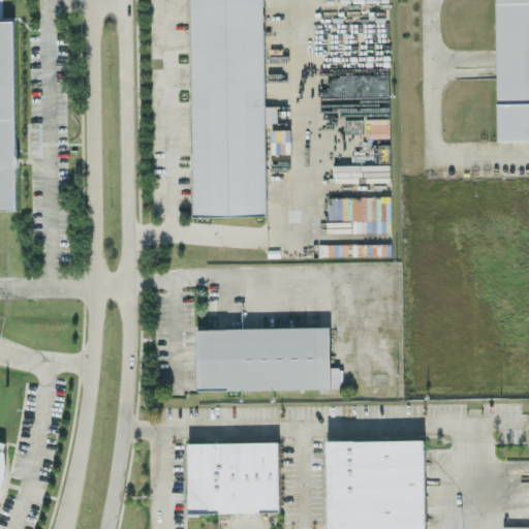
[(190,0),(192,216),(267,215),(266,122),(277,122),(277,105),(265,105),(263,0),(190,0)]
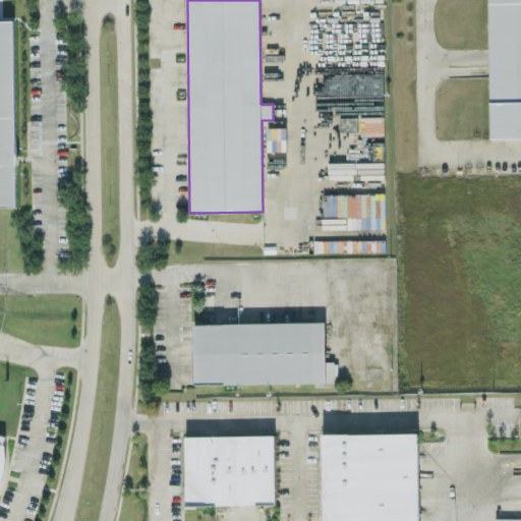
[(520,0),(487,0),(489,138),(520,137),(520,0)]
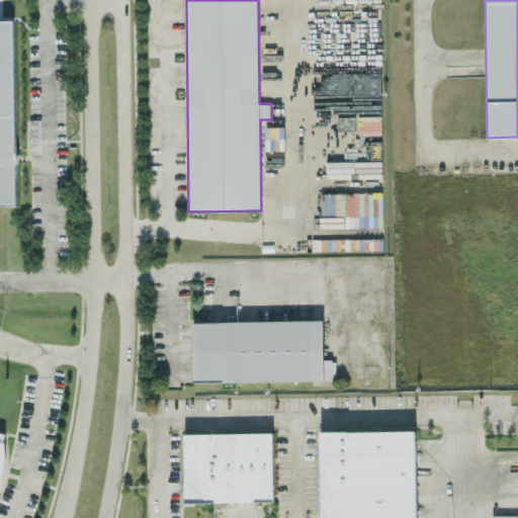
[(0,204),(17,204),(13,19),(0,18),(0,204)]
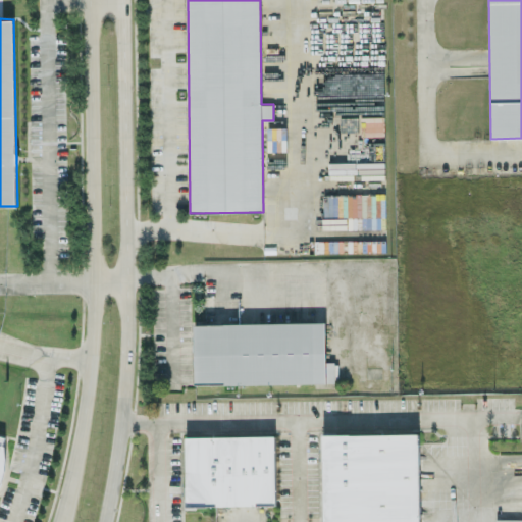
[(194,323),(195,384),(335,383),(334,362),(325,362),(325,322),(194,323)]
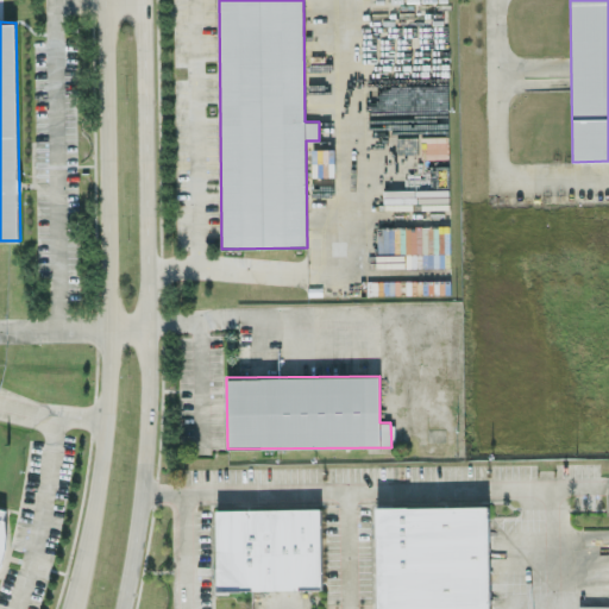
[(489,608),(488,506),(376,507),(377,608),(489,608)]
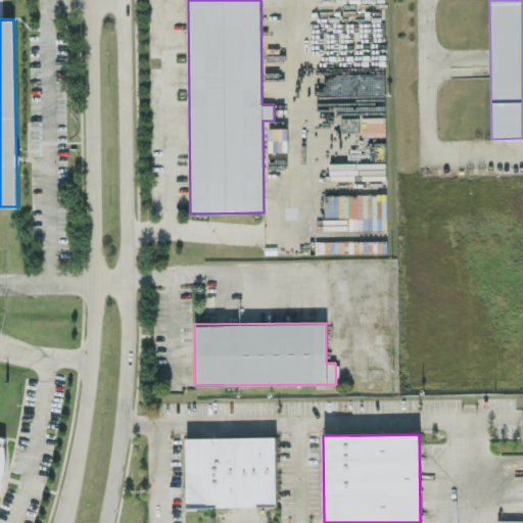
[(277,506),(276,436),(185,437),(186,508),(277,506)]
